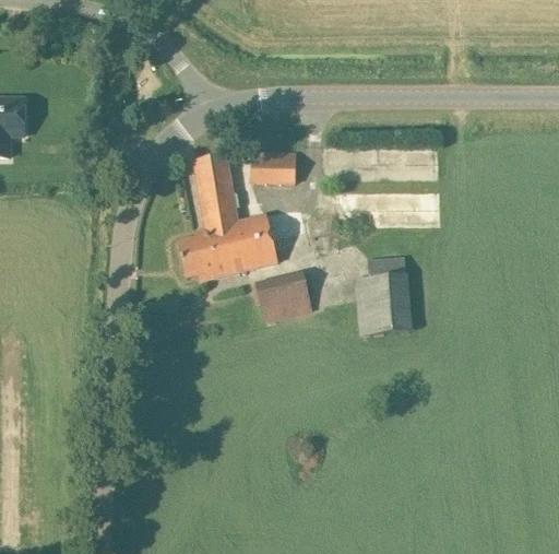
[(0,97),(0,155),(10,155),(10,132),(24,132),(23,98),(0,97)]
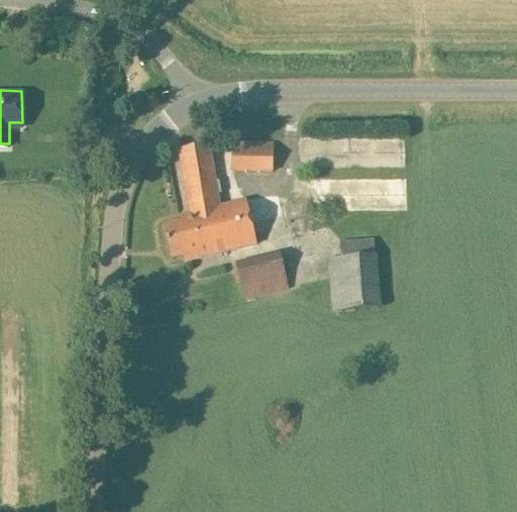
[(232,139),(231,169),(263,170),(273,169),(273,168),(273,140),(232,139)]
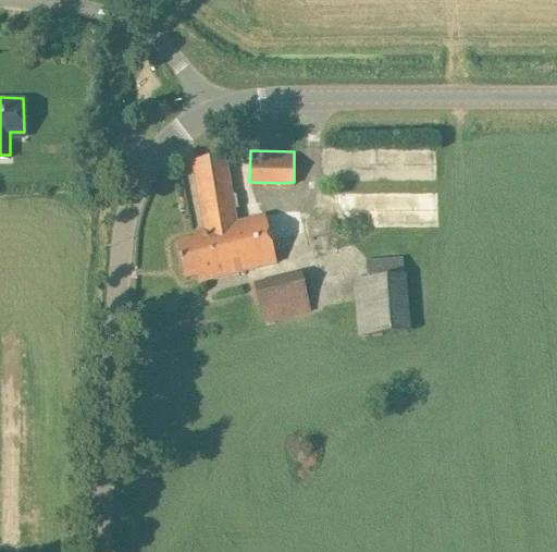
[(194,234),(175,238),(184,276),(196,273),(197,279),(276,259),(264,212),(235,219),(234,218),(224,152),(194,158),(205,225),(205,227),(193,230),(194,234)]
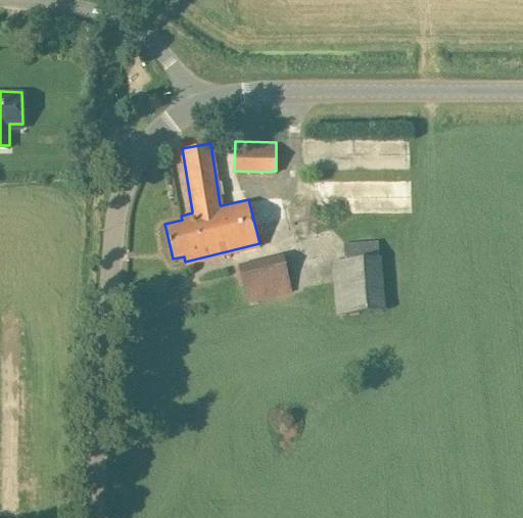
[(369,241),(352,241),(352,252),(369,252),(369,241)]
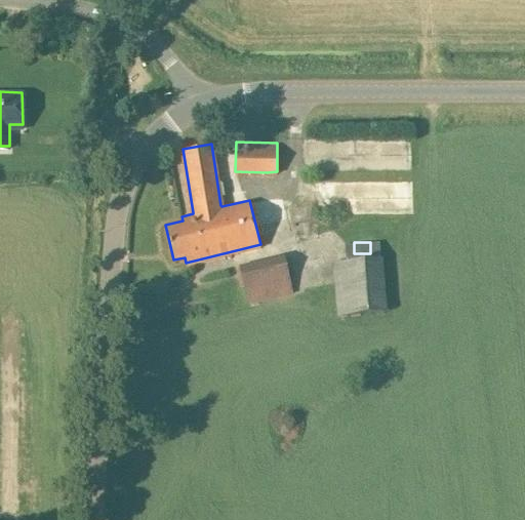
[(238,263),(247,302),(292,290),(284,252),(238,263)]
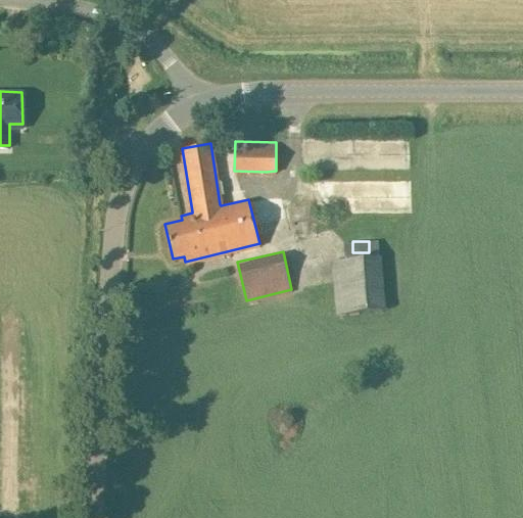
[(332,257),(335,311),(385,308),(382,254),(332,257)]
